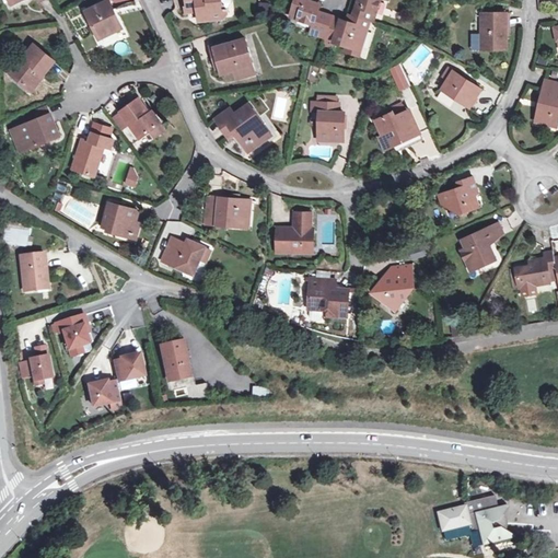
[(99,37),(108,32),(107,27),(117,23),(109,9),(112,8),(107,0),(105,0),(85,10),(99,37)]
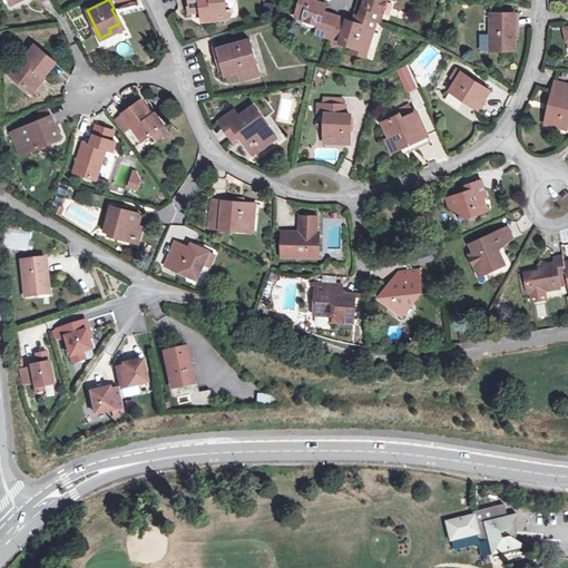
[(199,2),(199,10),(201,18),(225,16),(229,11),(228,6),(224,2),(209,3),(208,0),(187,0),(188,3),(199,2)]
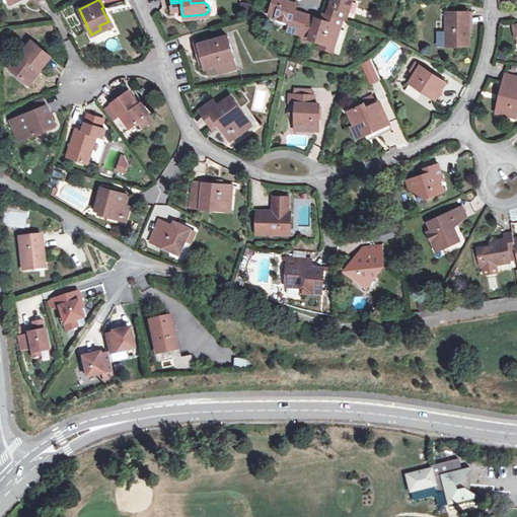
[(300,33),(306,14),(293,10),(296,3),(289,0),(272,0),(269,10),(275,12),(274,16),(290,21),(287,29),(300,33)]
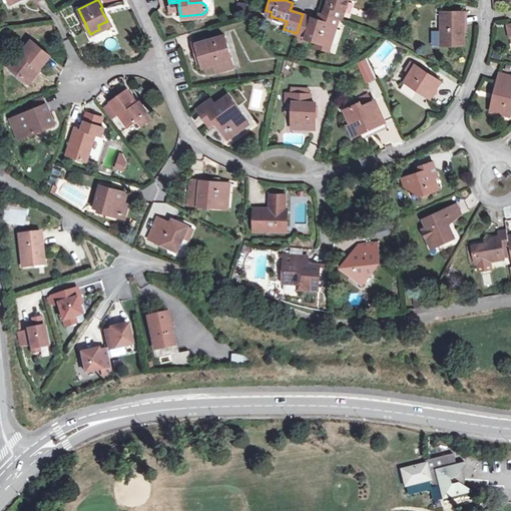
[(325,0),(322,12),(333,15),(337,17),(339,10),(343,11),(346,0),(325,0)]
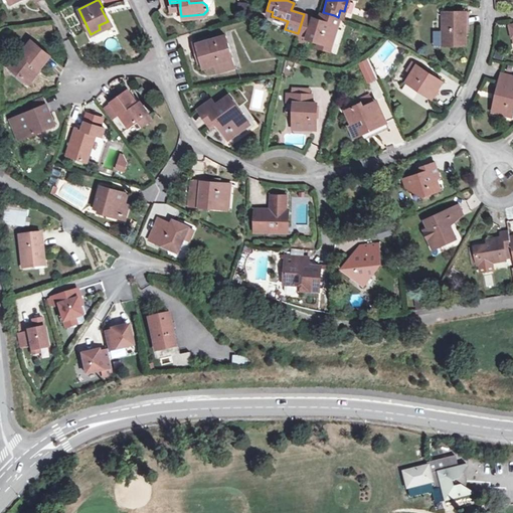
[(442,43),(464,43),(464,10),(442,10),(442,43)]
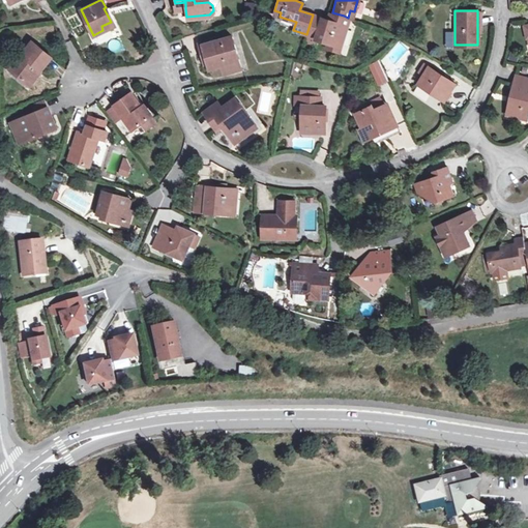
[(346,25),(348,18),(344,16),(332,12),(328,11),(325,19),(346,25)]
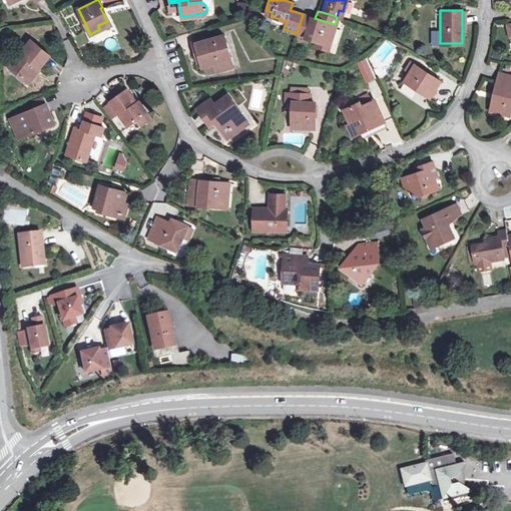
[(335,24),(315,18),(303,14),(297,33),(305,36),(304,37),(329,45),(335,24)]
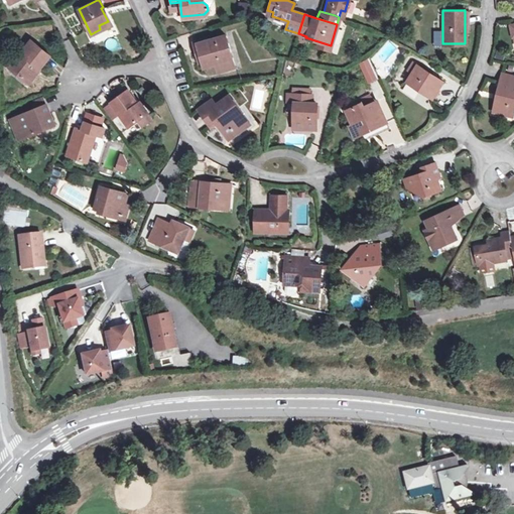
[(10,62),(32,80),(55,51),(33,33),(10,62)]
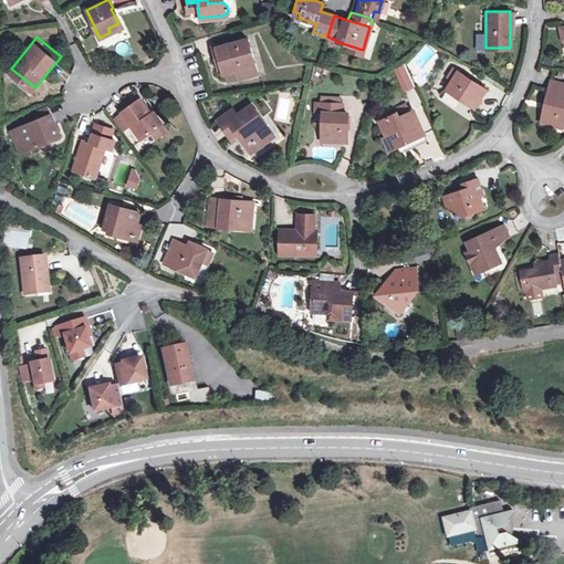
[(210,44),(213,56),(217,55),(220,66),(222,73),(236,69),(254,63),(247,38),(227,42),(226,40),(210,44)]
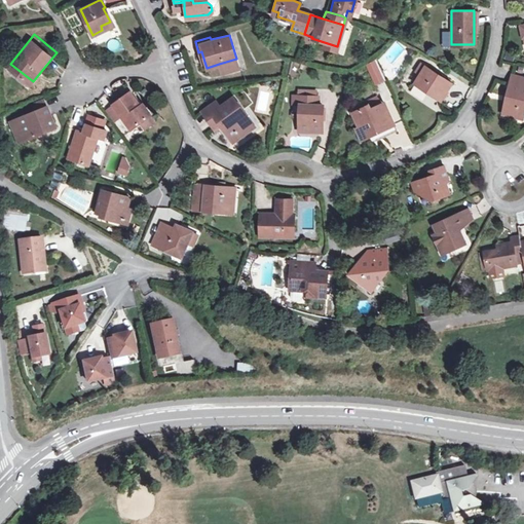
[(375,58),(365,62),(373,80),(383,76),(375,58)]
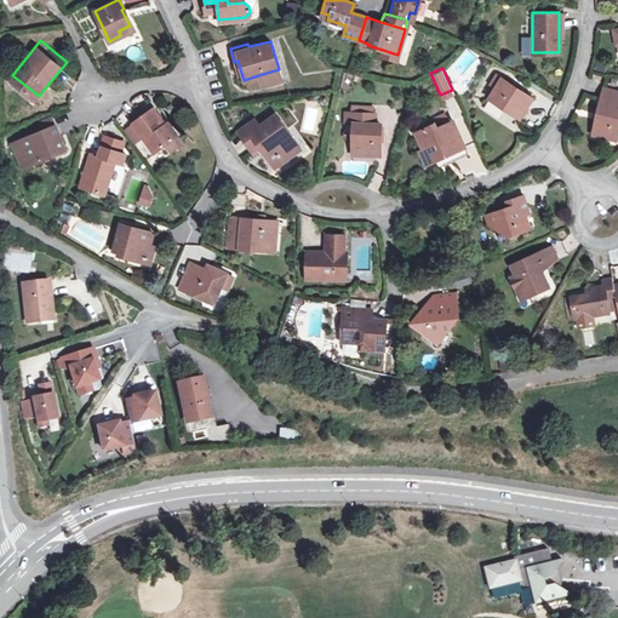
[(281,80),(279,69),(258,75),(261,86),(281,80)]
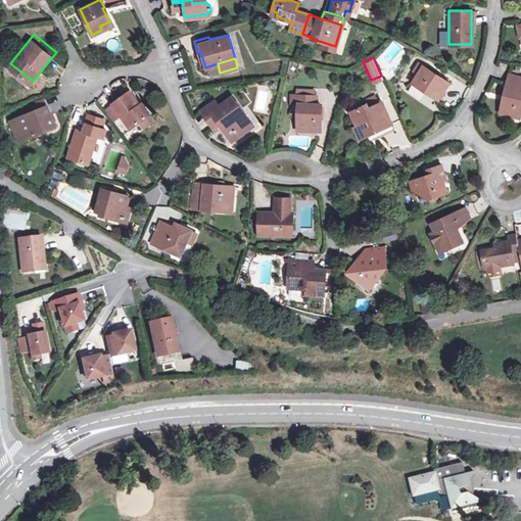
[(413,69),(417,73),(422,64),(418,61),(413,69)]
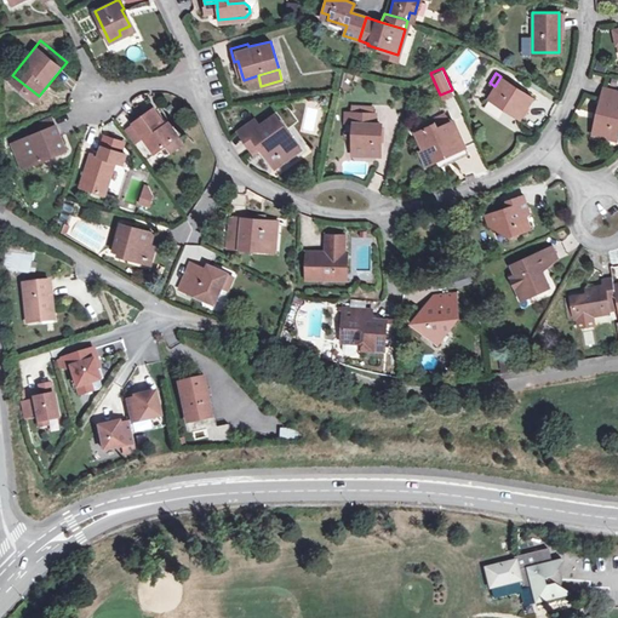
[(532,96),(501,76),(495,86),(487,96),(519,116),(532,96)]
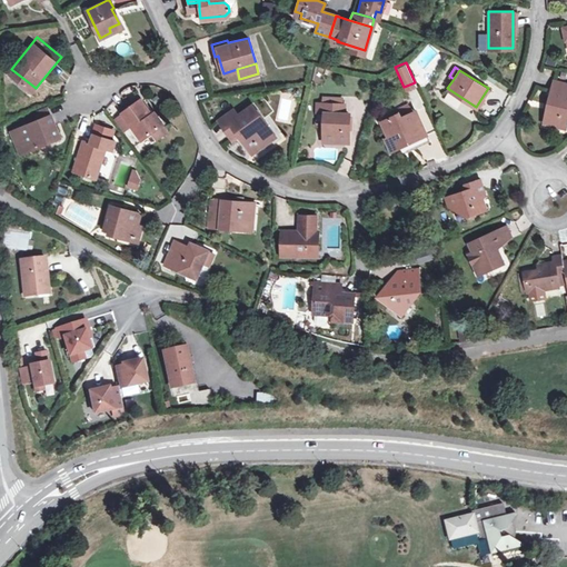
[(541,121),(559,126),(563,115),(566,116),(566,112),(566,82),(553,79),(541,121)]
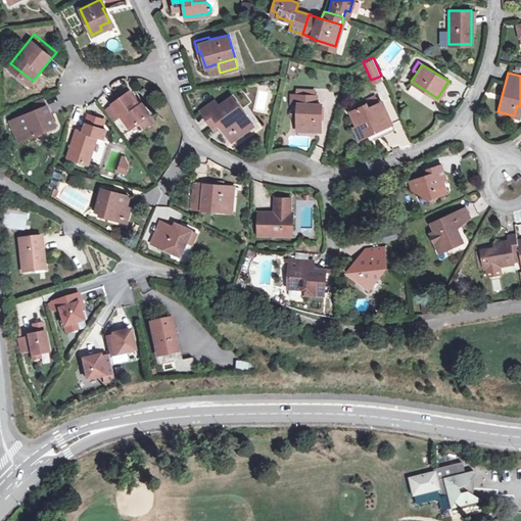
[(270,86),(254,85),(253,110),(269,110),(270,86)]
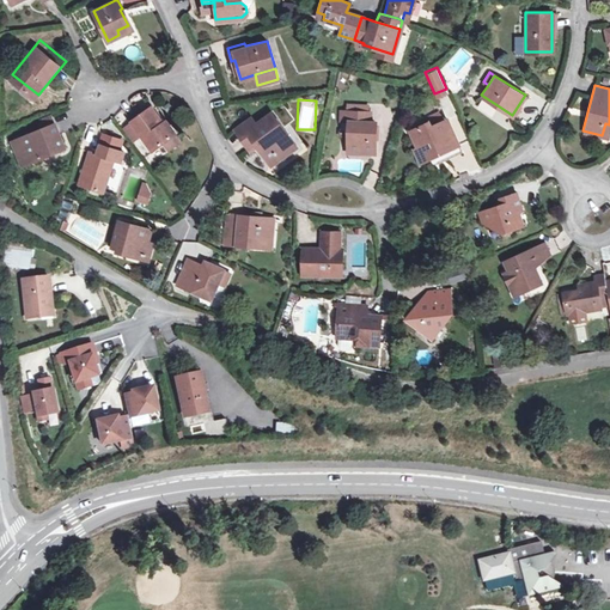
[(366,101),(343,101),(343,111),(366,111),(366,101)]
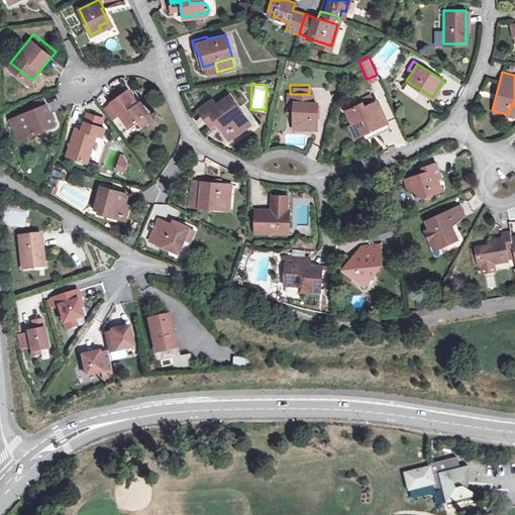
[(143,114),(127,92),(125,90),(109,101),(127,126),(135,120),(143,114)]
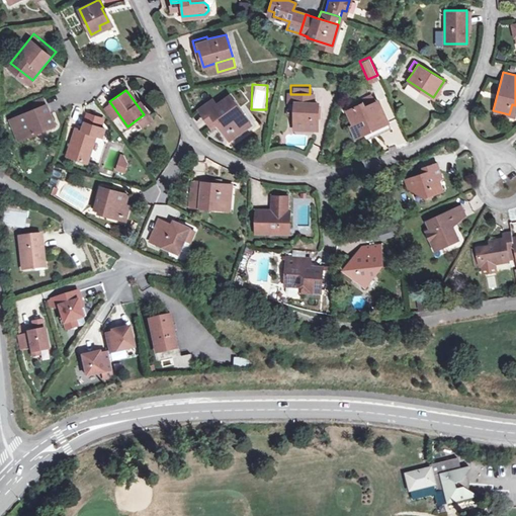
[(130,90),(127,92),(144,114),(148,111),(140,100),(138,101),(130,90)]
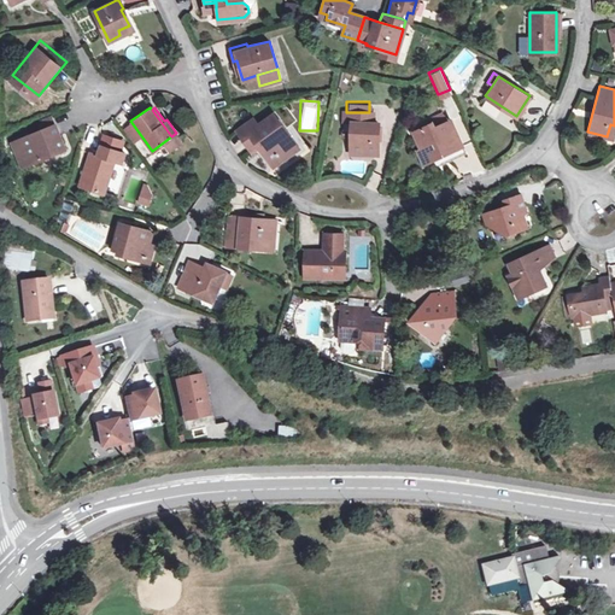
[(346,112),(339,111),(339,122),(351,122),(350,148),(363,150),(363,152),(376,153),(378,123),(372,123),(372,112),(369,112),(346,112)]
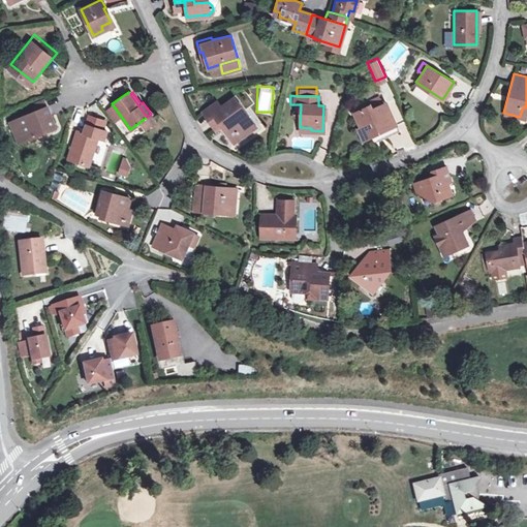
[(370,110),(385,102),(378,96),(367,102),(368,106),(370,110)]
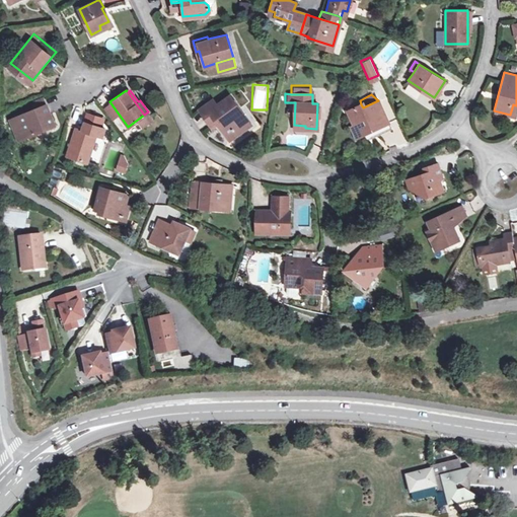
[(216,105),(203,115),(211,126),(217,122),(226,134),(232,130),(235,133),(248,124),(229,95),(216,105)]
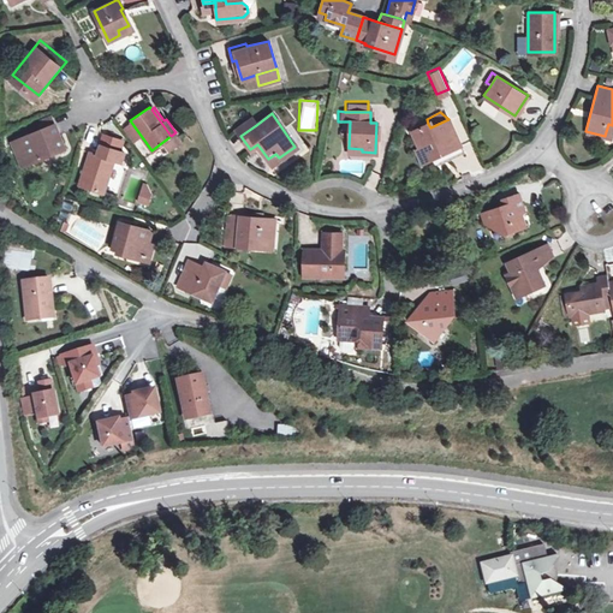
[(49,114),(35,120),(39,129),(53,123),(49,114)]
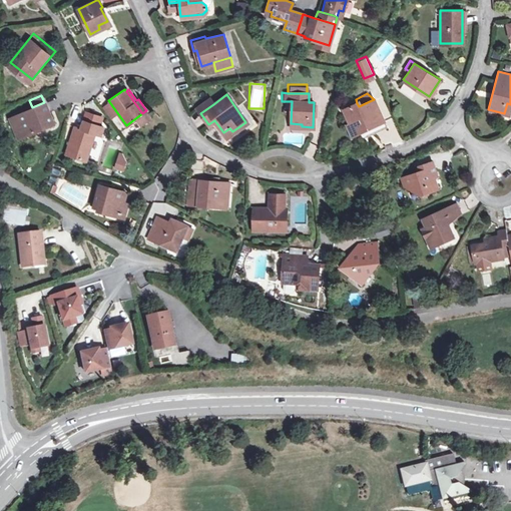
[(200,113),(213,104),(209,98),(196,107),(200,113)]
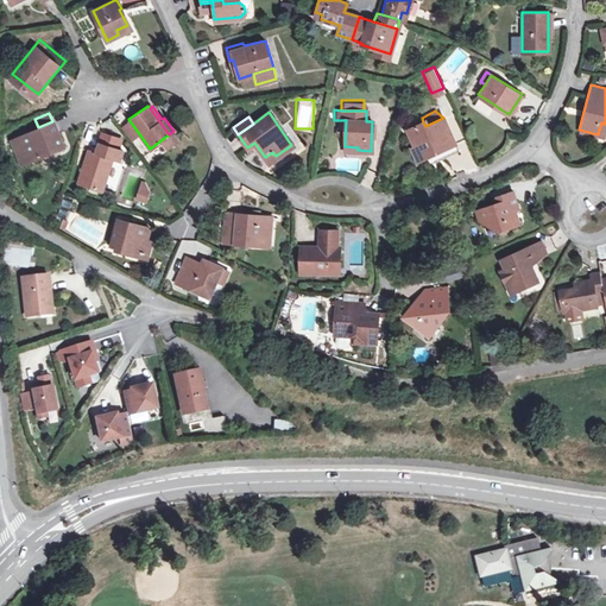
[(454,143),(443,118),(425,126),(423,122),(408,130),(415,146),(418,144),(424,156),(435,151),(434,149),(440,146),(441,149),(454,143)]
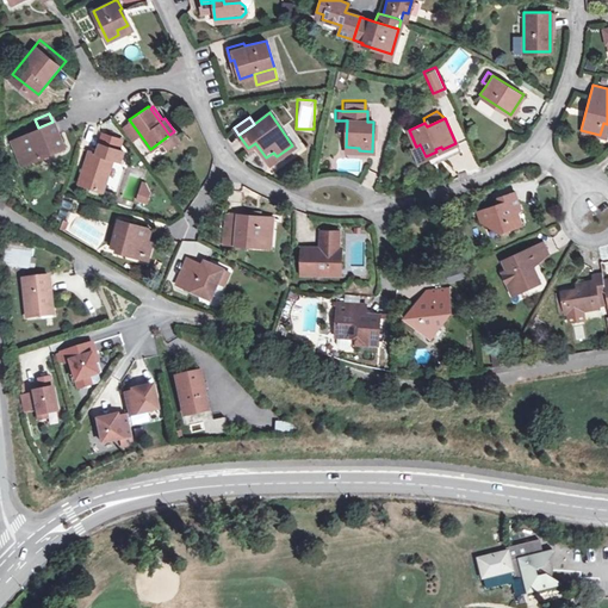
[(11,140),(22,165),(63,146),(53,122),(38,128),(11,140)]
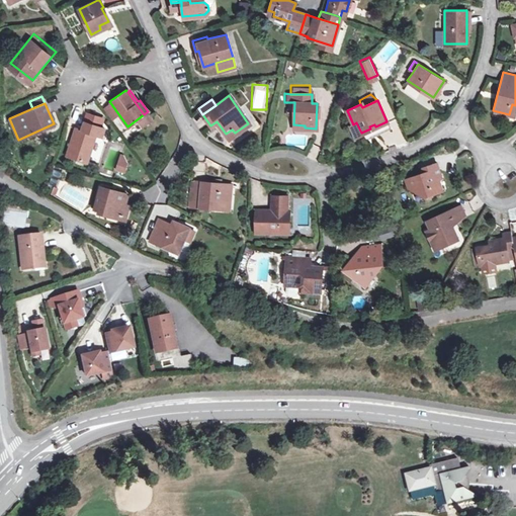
[(84,121),(97,125),(100,117),(86,112),(84,121)]
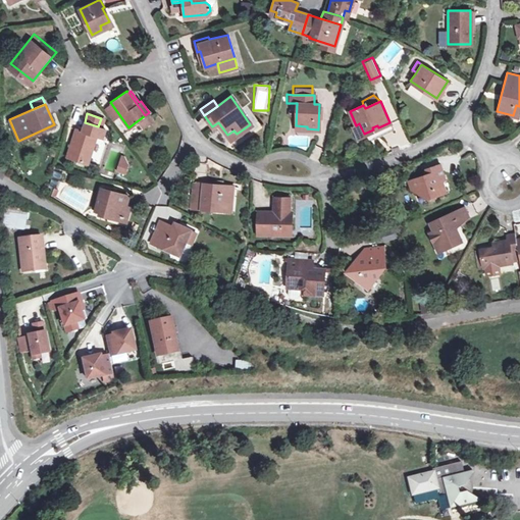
[(150,122),(145,115),(137,121),(142,127),(150,122)]
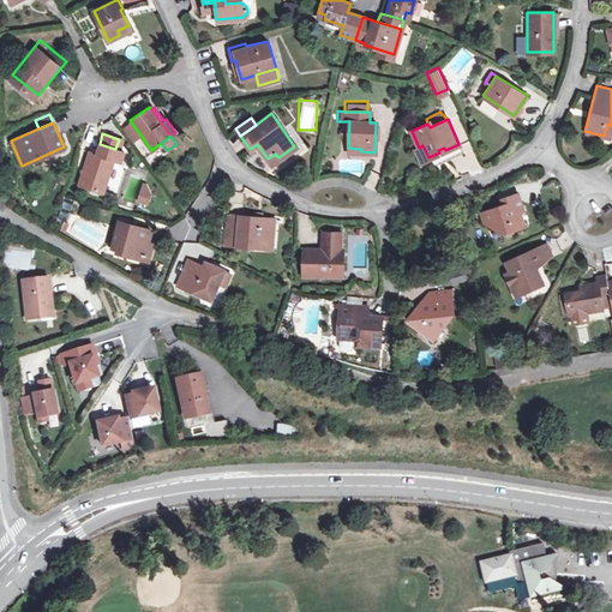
[(115,149),(100,144),(96,154),(89,151),(78,184),(102,191),(113,159),(117,160),(119,150),(115,149)]
